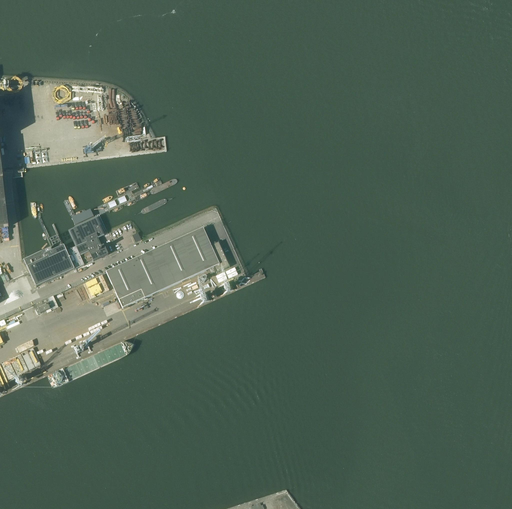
[(109,104),(100,105),(102,115),(115,113),(113,103),(112,95),(108,95),(109,104)]
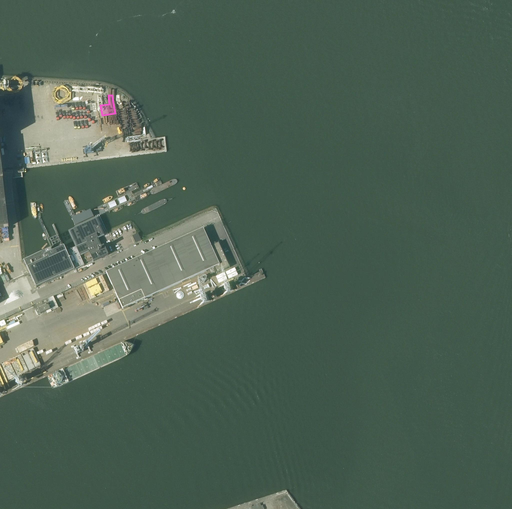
[(0,225),(8,225),(3,177),(0,151),(0,225)]
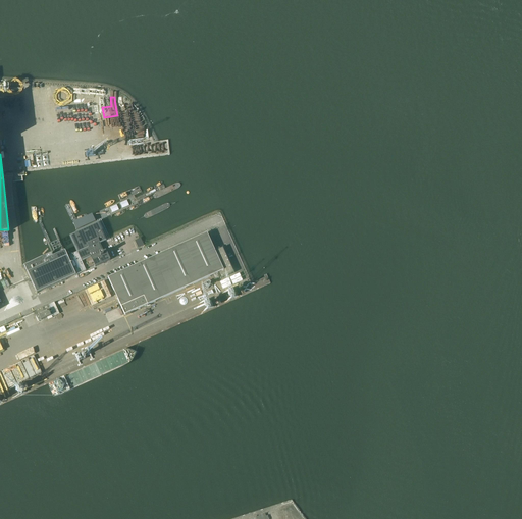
[(102,249),(98,241),(105,238),(98,221),(70,235),(77,250),(67,254),(75,273),(86,268),(95,264),(110,257),(105,247),(102,249)]
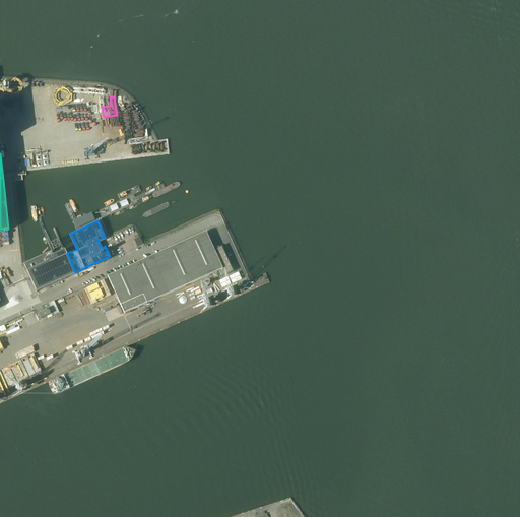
[(207,231),(166,249),(109,275),(125,312),(127,312),(131,310),(218,270),(220,276),(235,270),(228,255),(223,245),(220,246),(220,245),(219,245),(218,245),(217,246),(217,247),(215,248),(207,231)]
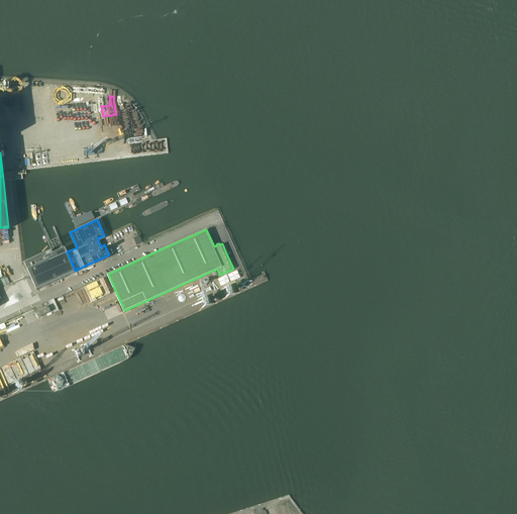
[(139,232),(133,234),(136,241),(142,239),(139,232)]
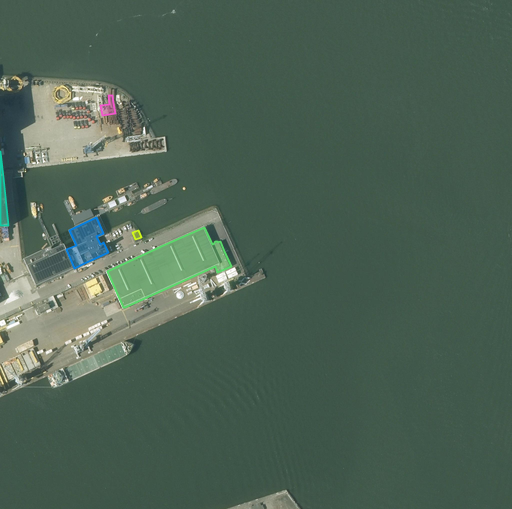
[(74,268),(66,249),(64,244),(52,249),(51,245),(23,258),(36,285),(74,268)]
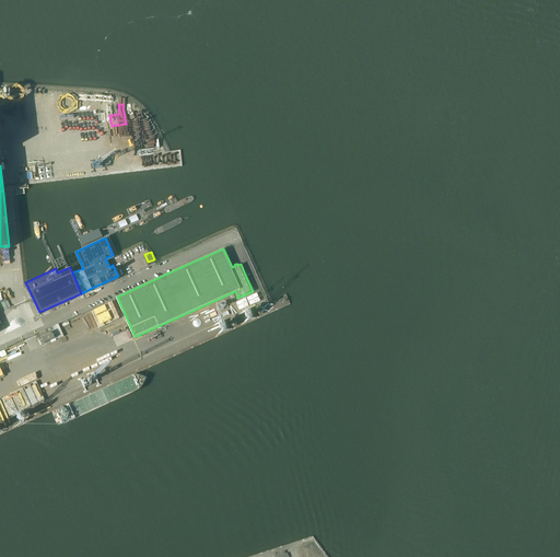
[(53,324),(57,336),(63,334),(58,321),(53,324)]
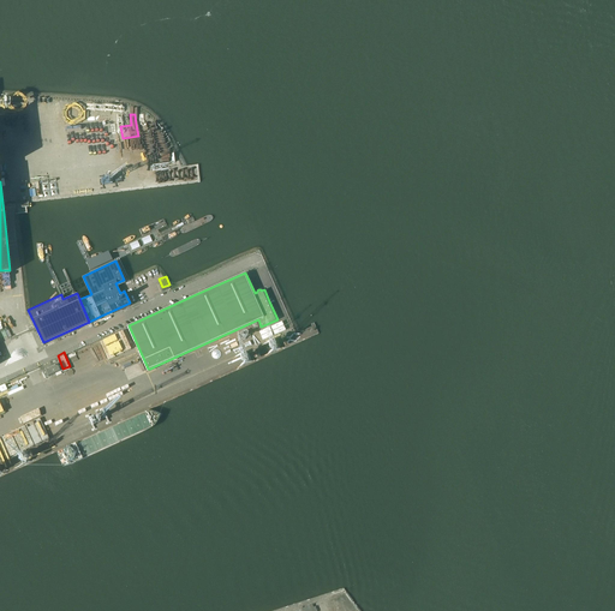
[(52,364),(42,369),(45,375),(60,369),(57,363),(52,364)]
